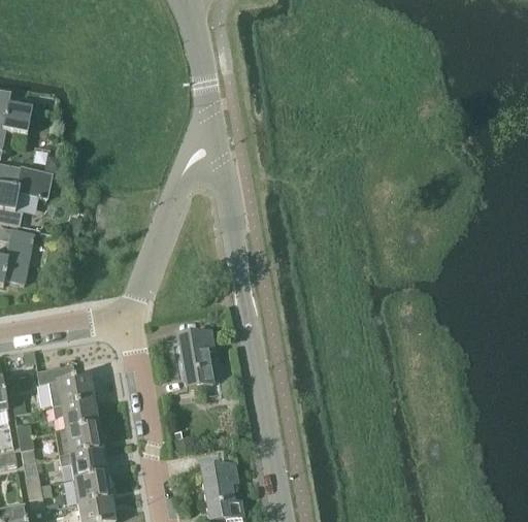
[(0,156),(1,157),(7,129),(28,133),(33,107),(8,102),(10,92),(0,90),(0,156)]
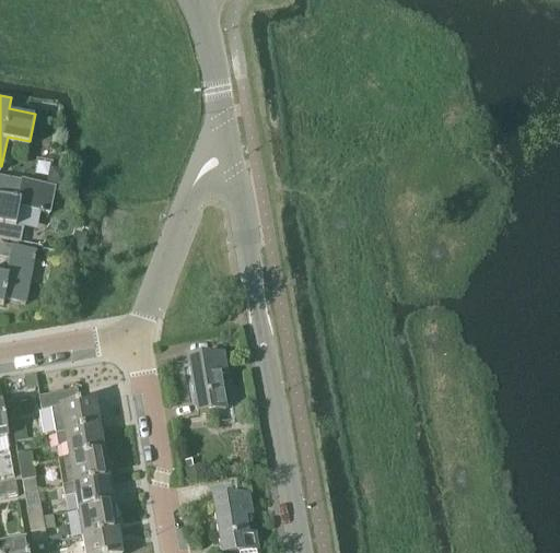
[(48,178),(61,180),(62,172),(50,169),(48,178)]
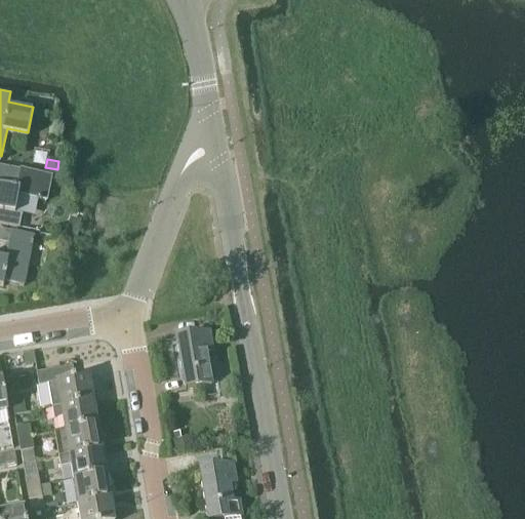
[(46,195),(51,170),(0,160),(0,218),(19,223),(22,209),(14,207),(18,189),(46,195)]
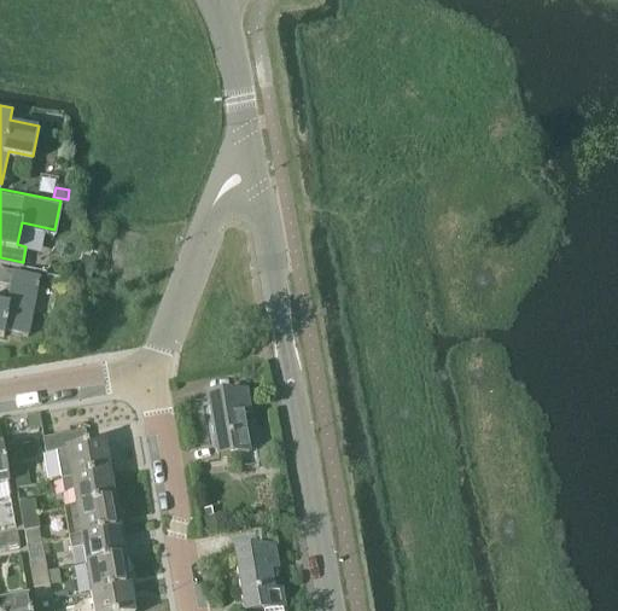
[(0,327),(5,329),(5,324),(28,329),(40,271),(7,265),(0,262),(0,278),(10,280),(6,300),(0,297),(0,327)]
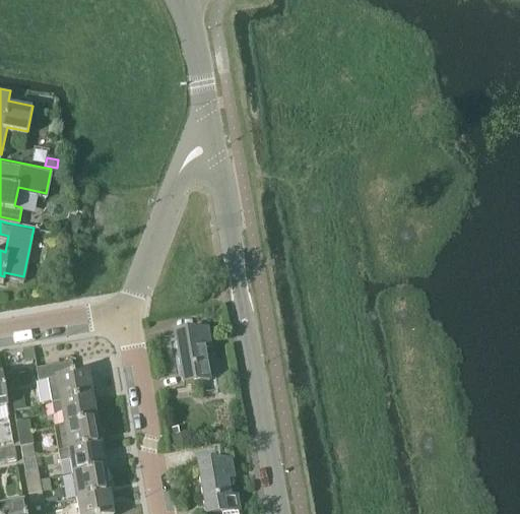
[(208,370),(203,336),(210,335),(208,325),(175,330),(184,382),(199,379),(201,392),(218,389),(215,369),(208,370)]
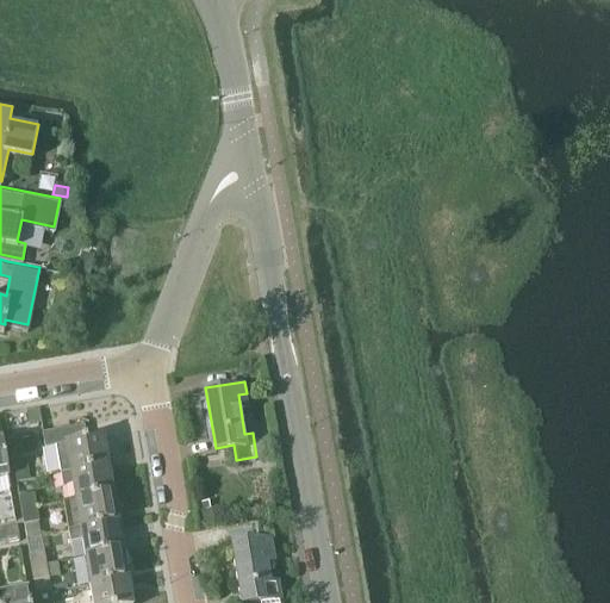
[(85,421),(43,428),(45,442),(57,441),(62,468),(72,467),(109,460),(104,433),(87,435),(85,421)]
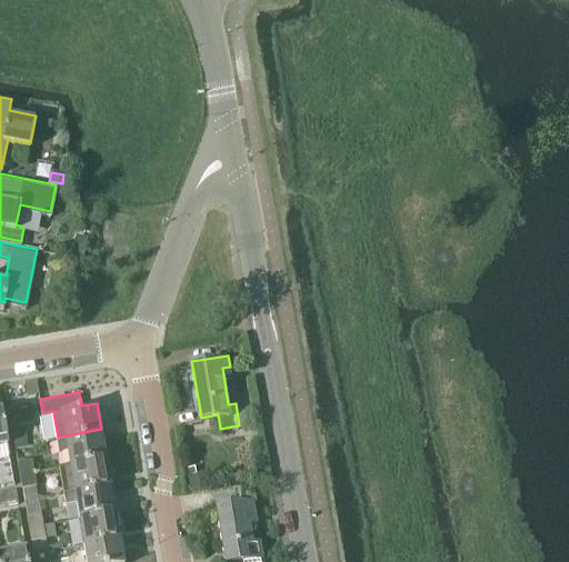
[(58,437),(57,437),(59,450),(69,448),(71,461),(71,462),(106,455),(101,429),(67,435),(58,437)]
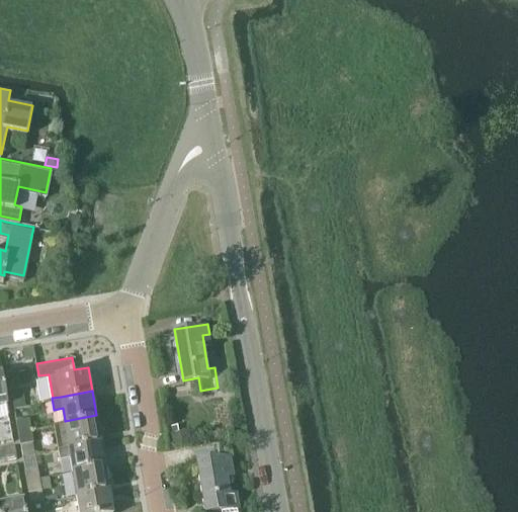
[(18,428),(31,426),(29,414),(16,416),(18,428)]
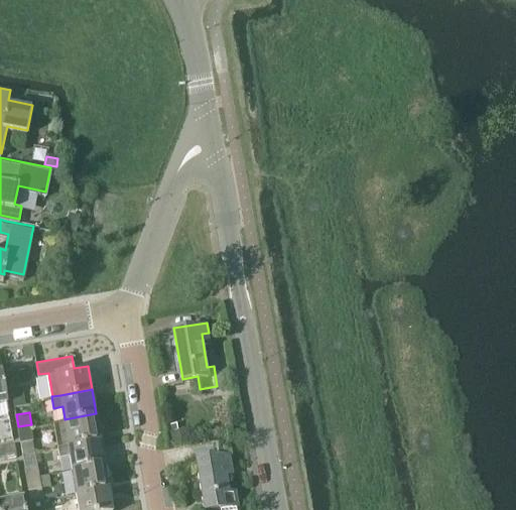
[(53,420),(57,444),(100,436),(96,413),(65,419),(65,418),(53,420)]
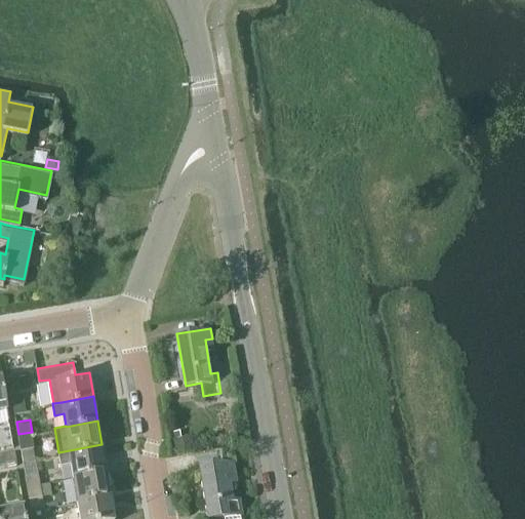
[(32,432),(18,434),(21,446),(34,444),(32,432)]
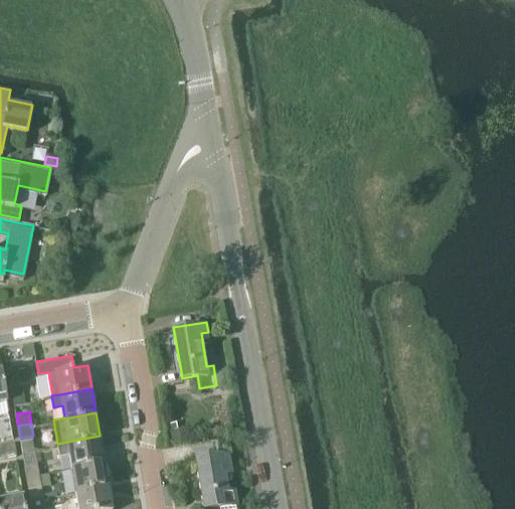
[(173,440),(188,437),(186,423),(171,427),(173,440)]
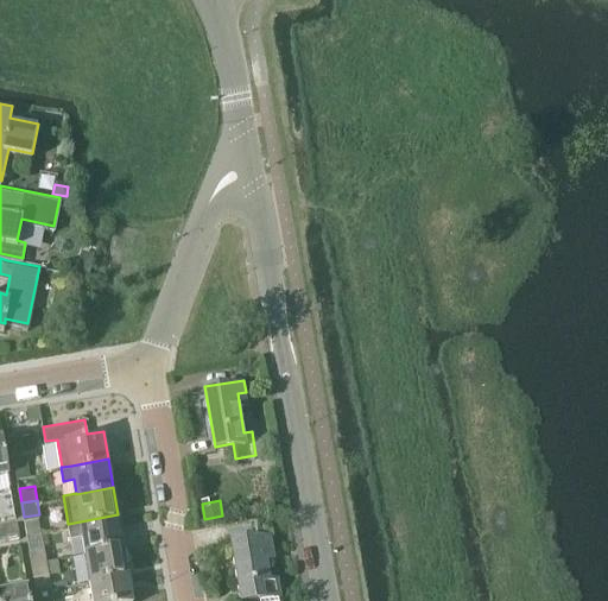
[(118,514),(68,524),(70,538),(83,536),(86,550),(124,544),(118,514)]
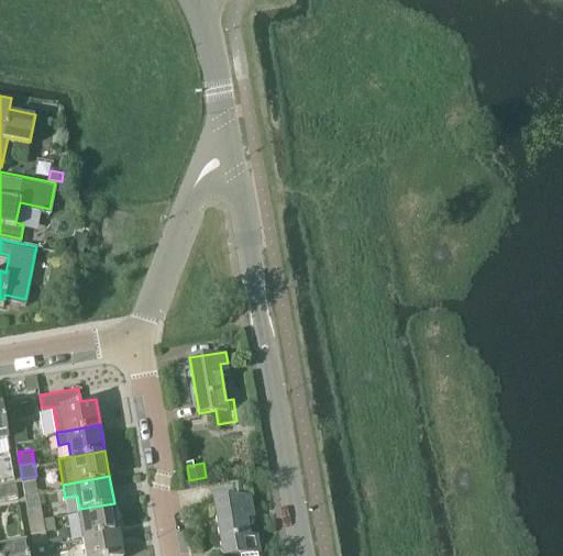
[(2,484),(4,497),(18,493),(15,481),(2,484)]
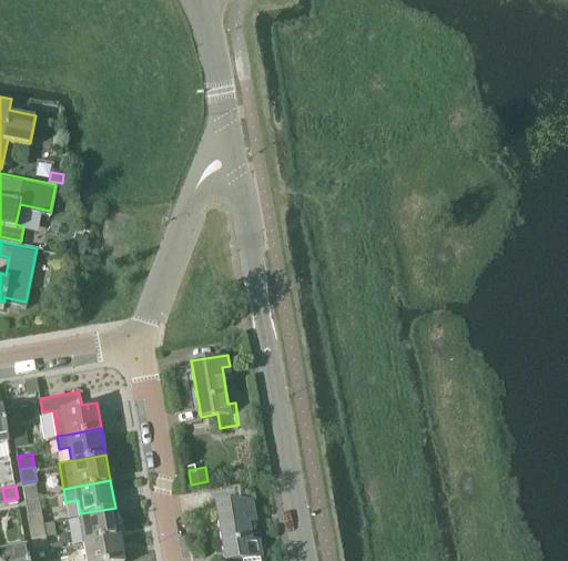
[(253,547),(247,511),(254,510),(252,499),(217,505),(226,560),(243,558),(243,560),(262,560),(260,546),(253,547)]
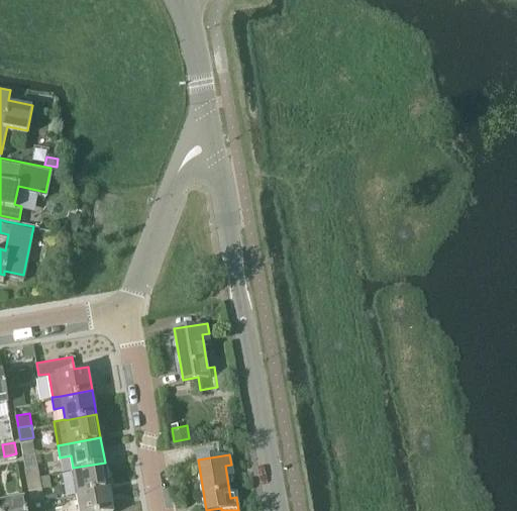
[(26,475),(39,473),(37,462),(24,464),(26,475)]
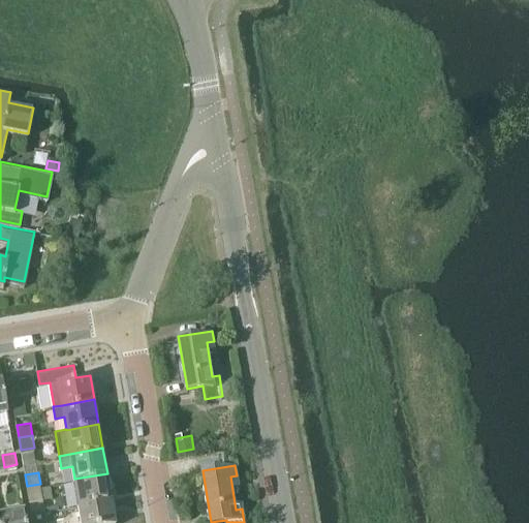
[(79,503),(112,497),(107,473),(74,479),(79,503)]
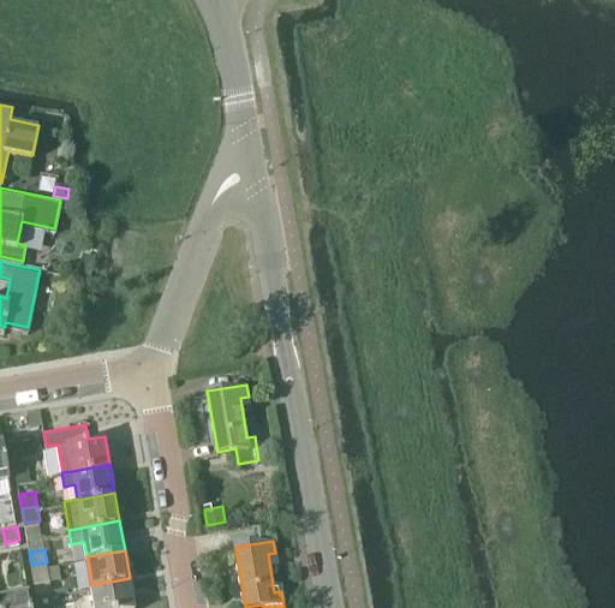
[(47,562),(31,565),(34,579),(49,577),(47,562)]
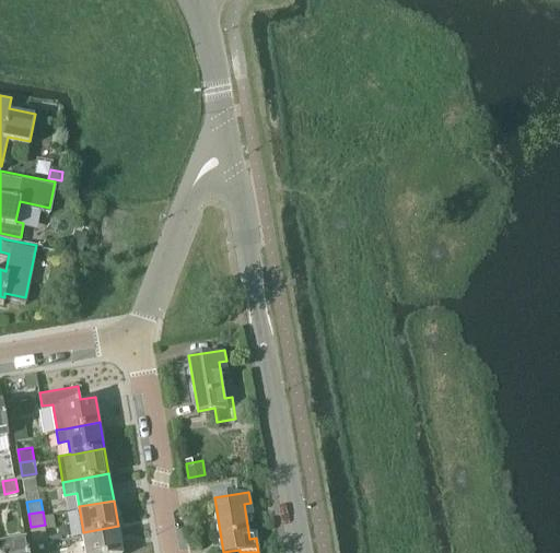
[(118,526),(83,532),(86,552),(120,552),(123,552),(118,526)]
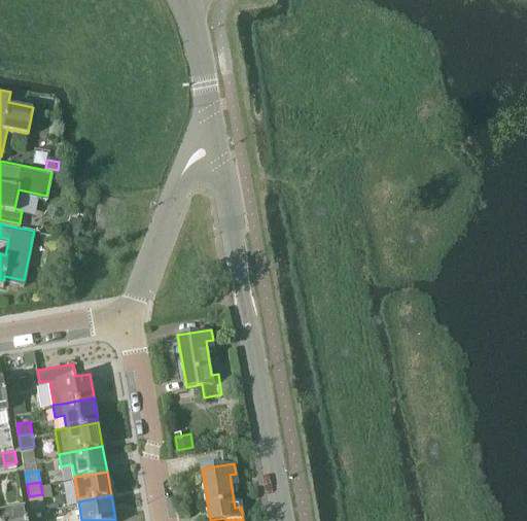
[(26,520),(24,505),(0,509),(0,513),(1,520),(26,520)]
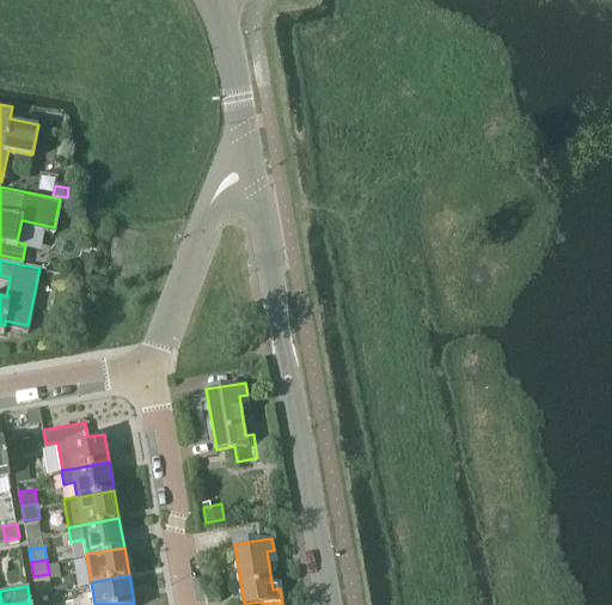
[(38,604),(54,604),(51,588),(36,591),(38,604)]
